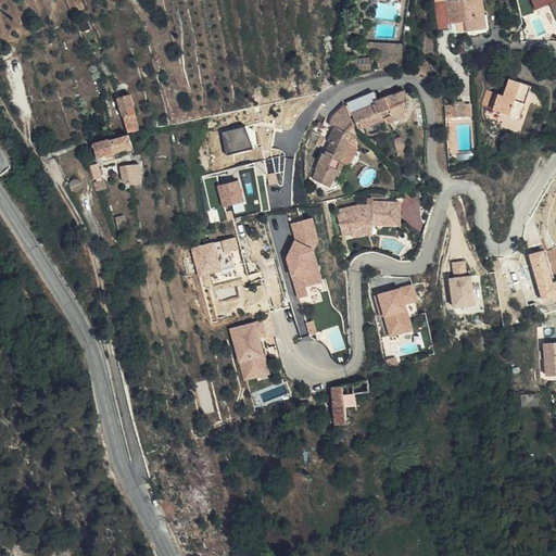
[(459,0),(434,4),(439,30),(451,28),(451,24),(458,23),(465,23),(466,28),(467,37),(487,34),(482,0),(459,0)]
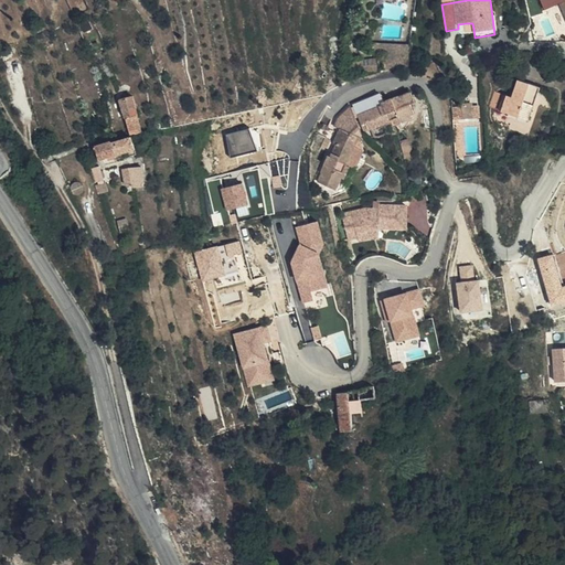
[(564,0),(542,0),(545,9),(562,2),(564,11),(564,0)]
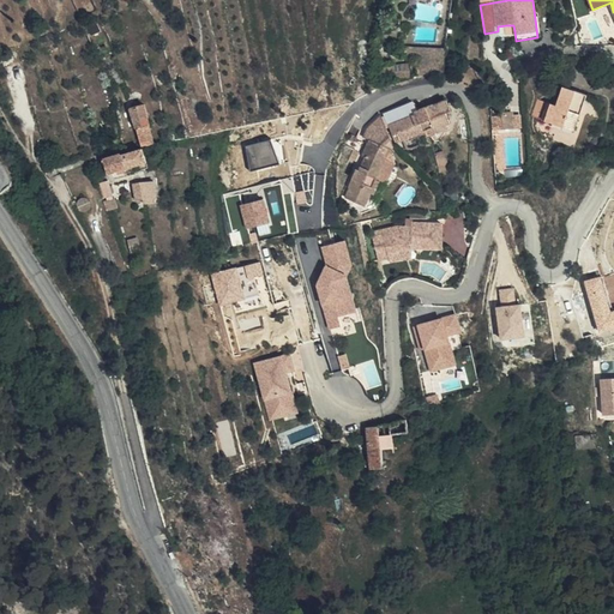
[(419,58),(417,68),(444,68),(446,49),(405,48),(404,56),(419,58)]
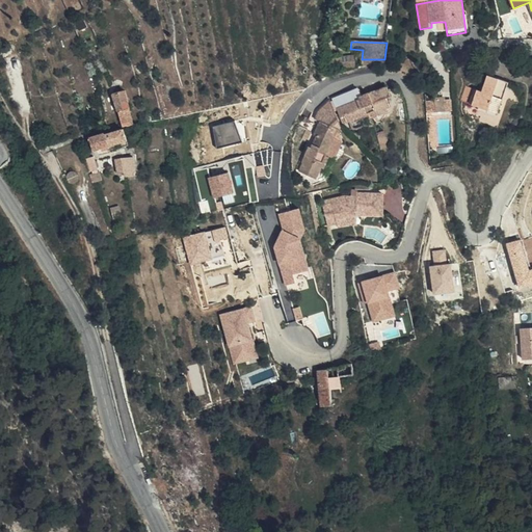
[(355,62),(354,55),(330,58),(331,65),(355,62)]
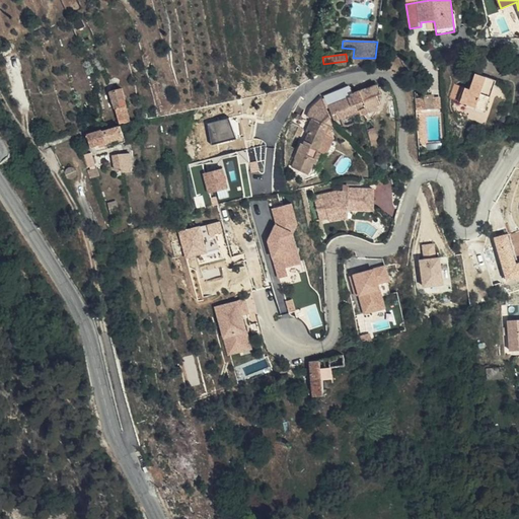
[(465,88),(462,96),(460,103),(485,112),(496,80),(476,74),(470,89),(465,87),(465,88)]
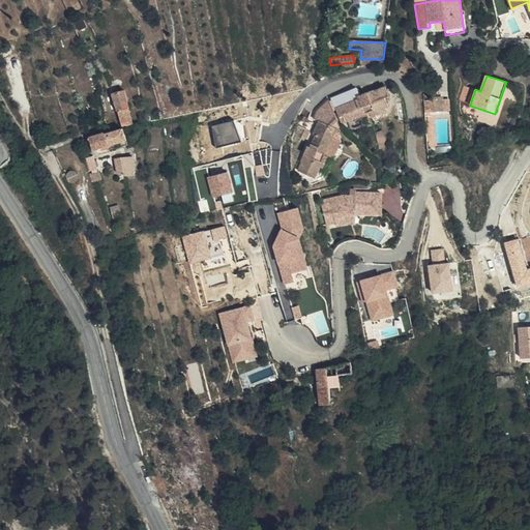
[(389,96),(386,87),(373,92),(373,91),(358,96),(359,99),(336,108),(341,117),(344,116),(346,122),(367,114),(370,116),(377,114),(377,115),(387,111),(386,108),(388,107),(385,97),(389,96)]
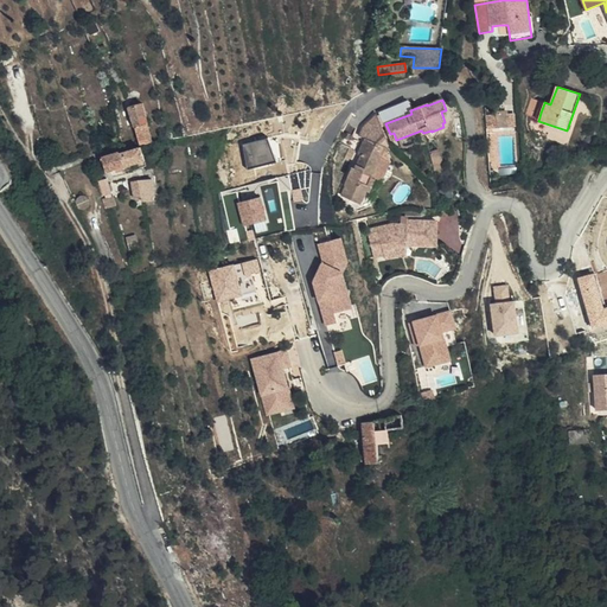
[(536,101),(532,110),(541,113),(544,103),(536,101)]
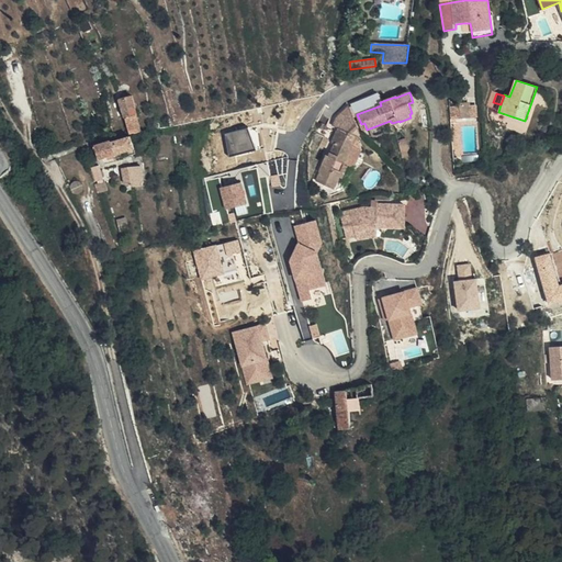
[(142,131),(134,96),(121,98),(131,133),(142,131)]
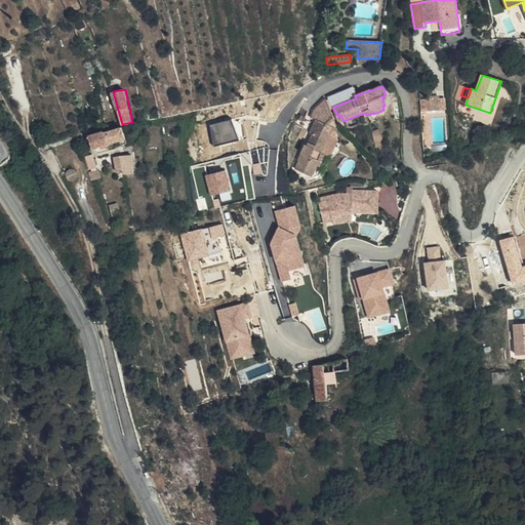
[(210,124),(215,145),(238,138),(233,118),(210,124)]
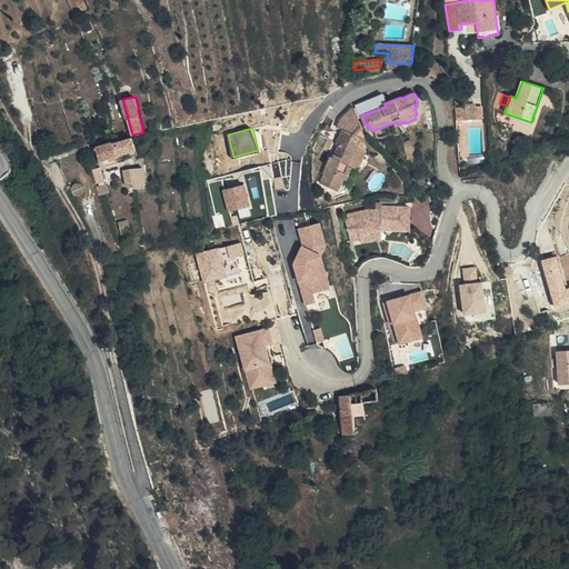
[(326,172),(320,185),(330,188),(331,187),(339,190),(343,180),(347,181),(351,169),(349,168),(358,145),(351,142),(352,138),(341,133),(337,143),(339,146),(333,158),(331,158),(325,171),(326,172)]
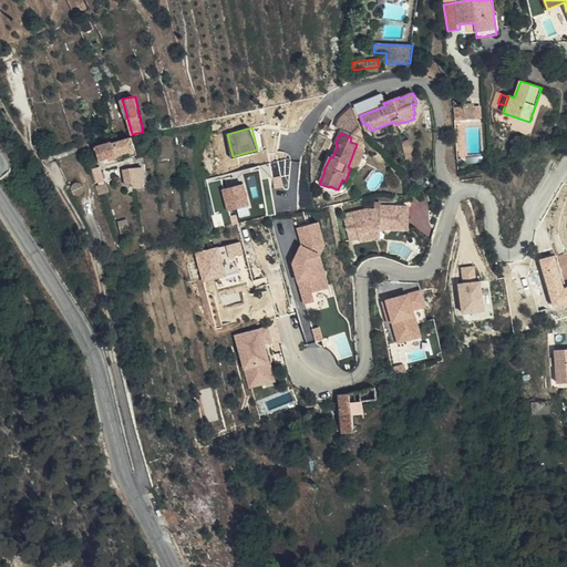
[(136,151),(133,137),(132,137),(120,142),(122,155),(136,151)]
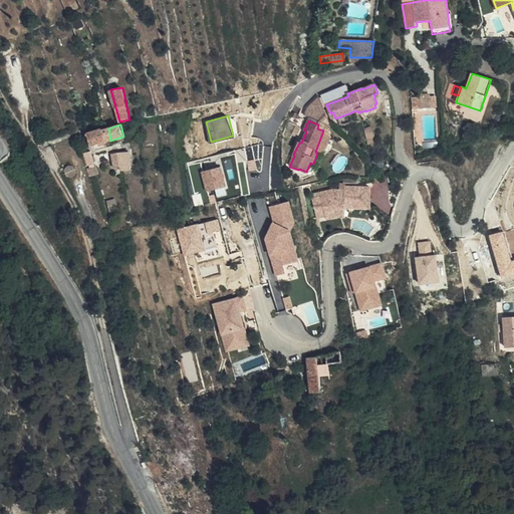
[(101,129),(86,134),(90,147),(110,141),(108,129),(101,130),(101,129)]
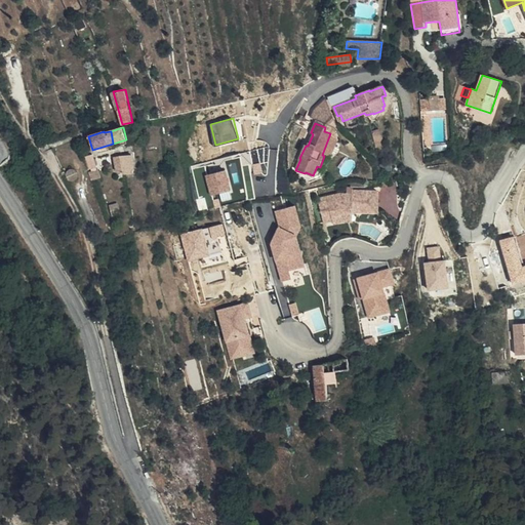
[(171,135),(170,134),(164,135),(166,152),(173,152),(172,150),(176,148),(176,136),(171,135)]
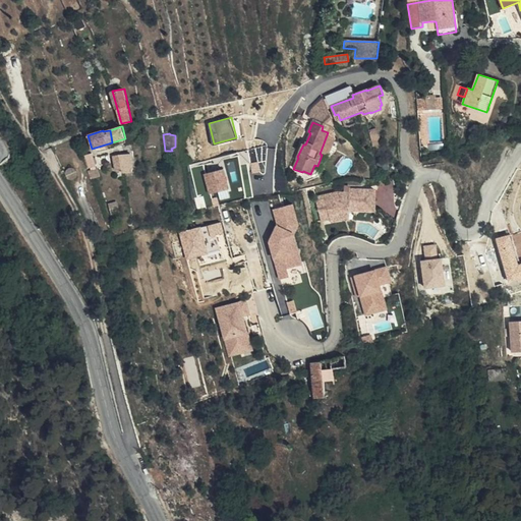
[(94,153),(87,154),(88,167),(96,166),(94,153)]
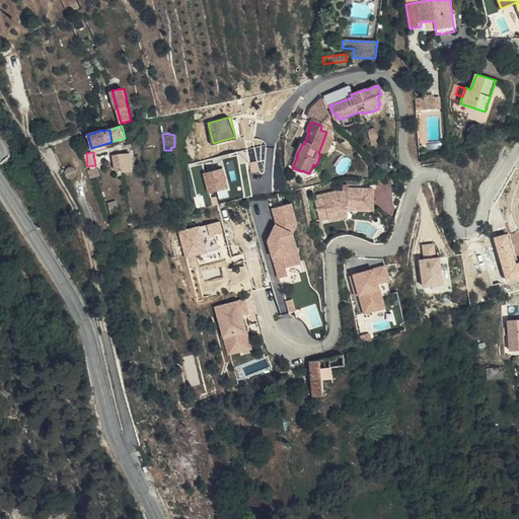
[(133,171),(130,154),(119,156),(121,169),(122,172),(133,171)]
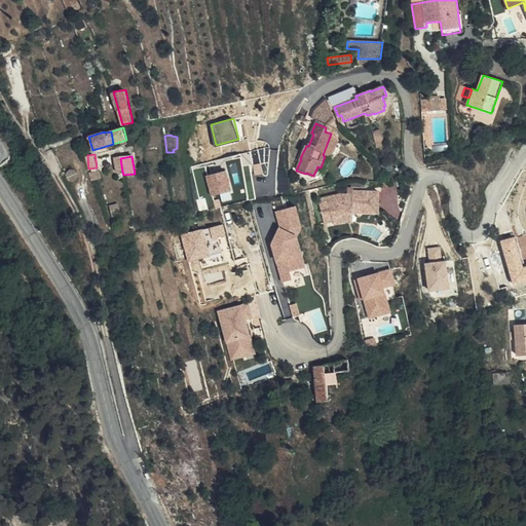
[(207,173),(211,194),(232,190),(229,168),(207,173)]
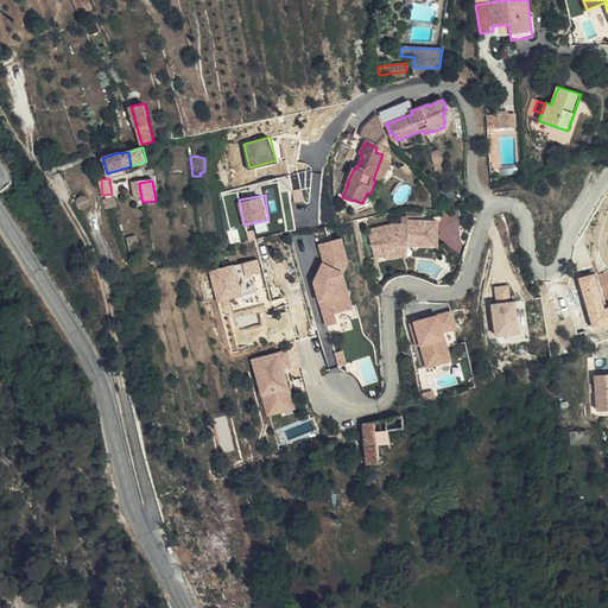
[(410,257),(410,246),(439,247),(441,217),(403,216),(403,223),(373,223),(372,257),(410,257)]
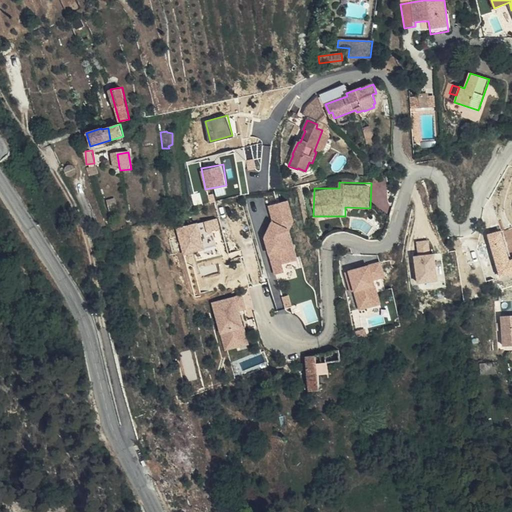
[(92,208),(89,198),(81,201),(84,211),(92,208)]
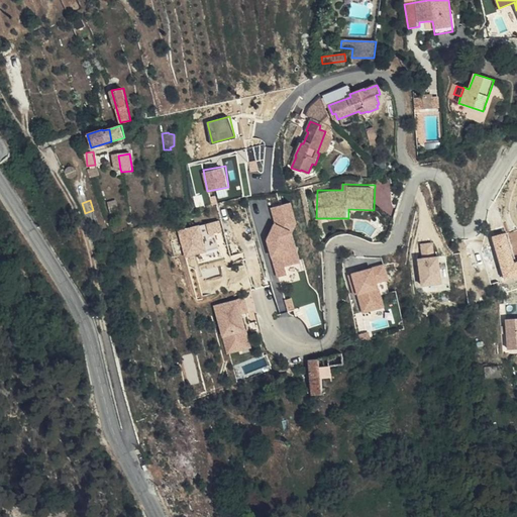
[(265,207),(280,276),(289,274),(287,266),(302,262),(294,228),(299,227),(293,201),(265,207)]
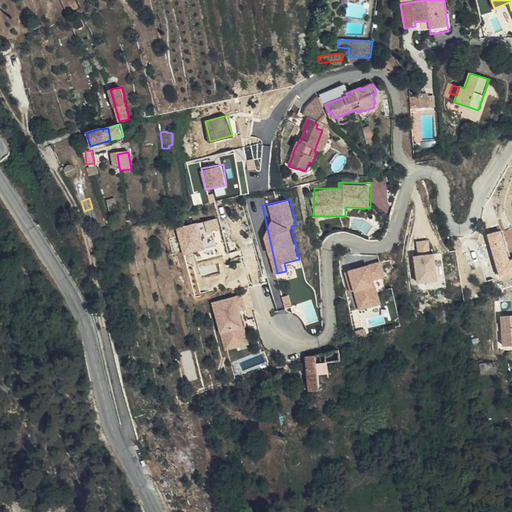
[(218,254),(214,230),(221,229),(219,217),(179,225),(184,254),(205,250),(206,256),(218,254)]
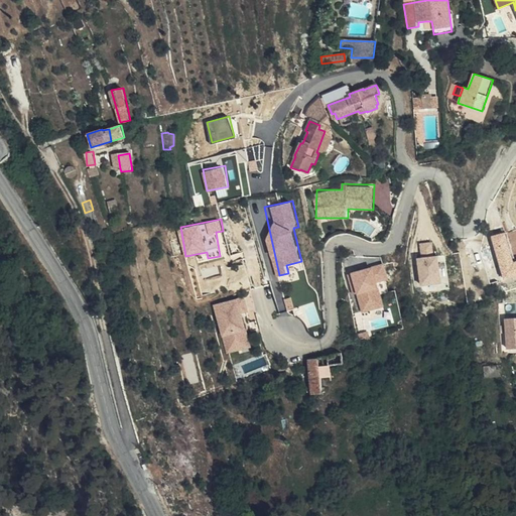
[(421,252),(434,251),(433,241),(420,242),(421,252)]
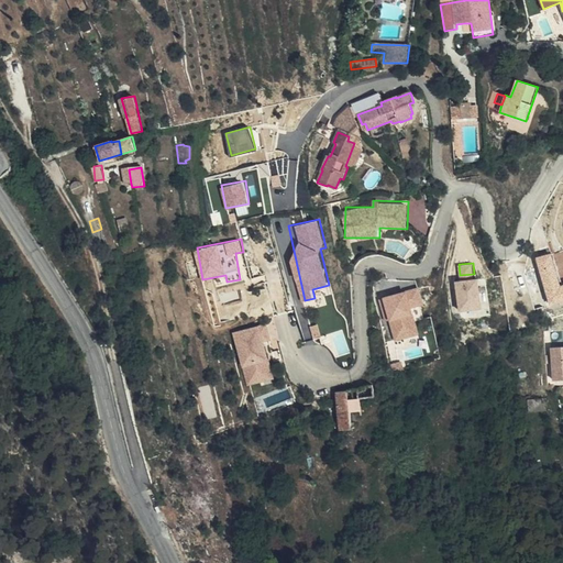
[(483,309),(481,277),(456,279),(459,311),(483,309)]
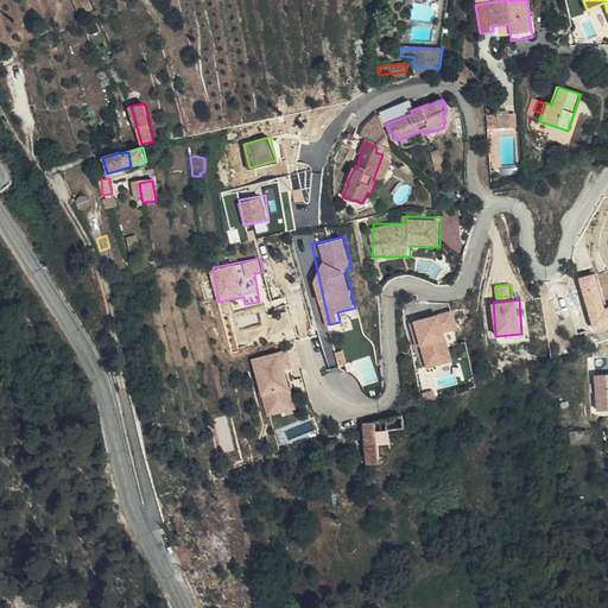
[(454,309),(415,318),(426,367),(454,361),(447,331),(458,328),(454,309)]
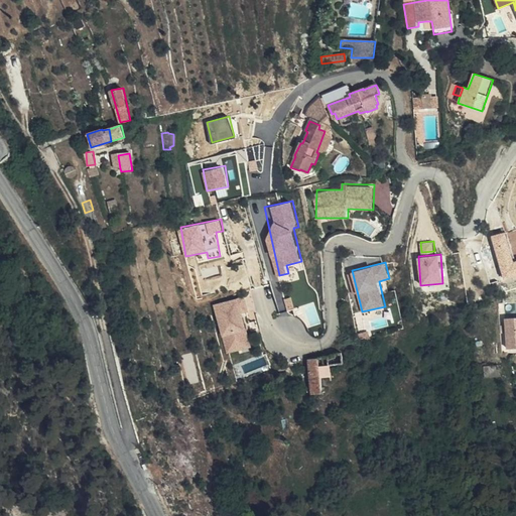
[(291,296),(284,298),(280,285),(273,287),(279,310),(294,306),(291,296)]
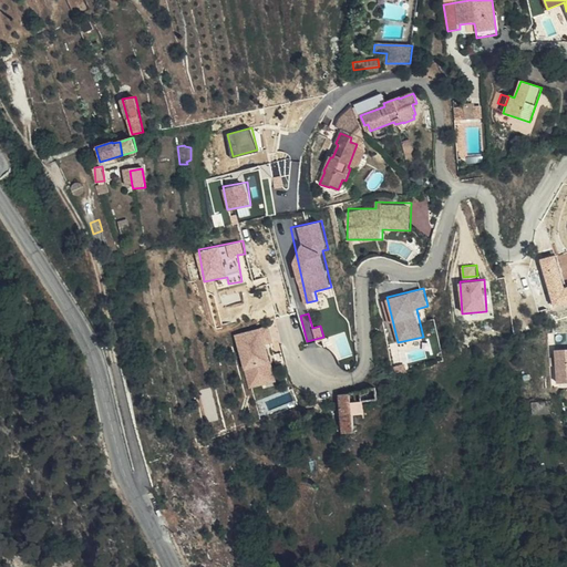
[(269,325),(236,332),(248,388),(277,381),(268,342),(274,341),(269,325)]
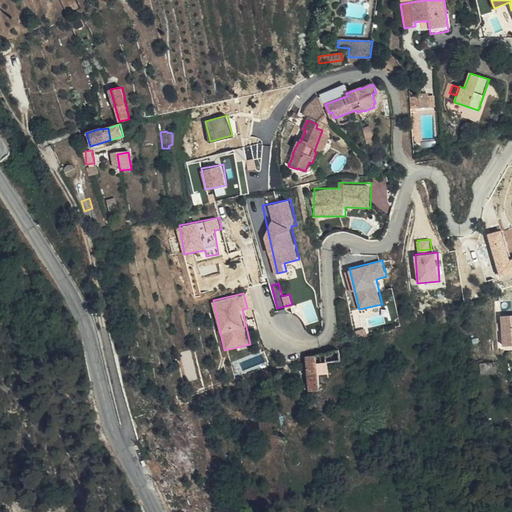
[(481,332),(481,316),(470,316),(471,332),(481,332)]
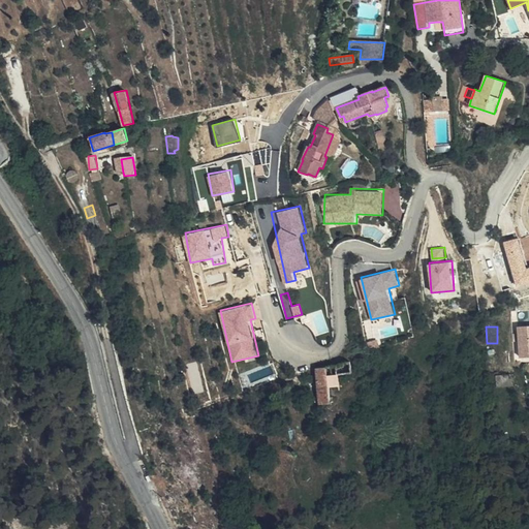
[(338,366),(339,376),(345,374),(352,373),(350,362),(338,366)]
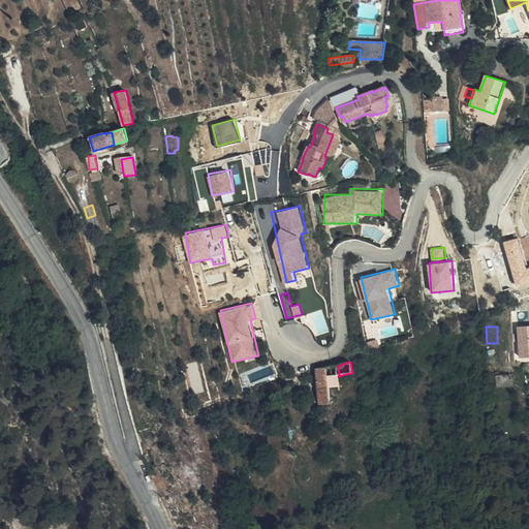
[(339,376),(338,366),(317,369),(320,404),(330,403),(329,386),(340,385),(339,376)]
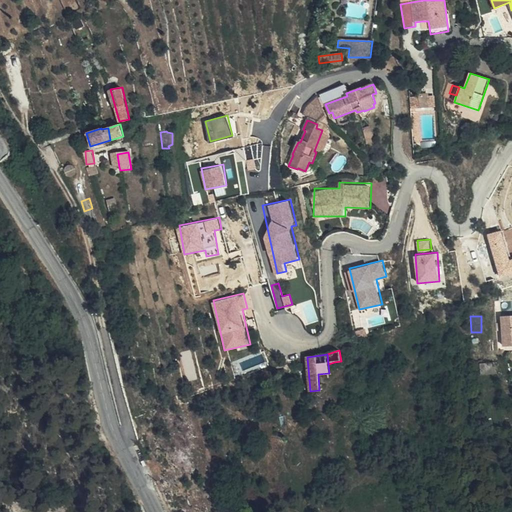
[(496,375),(495,363),(480,365),(481,376),(496,375)]
